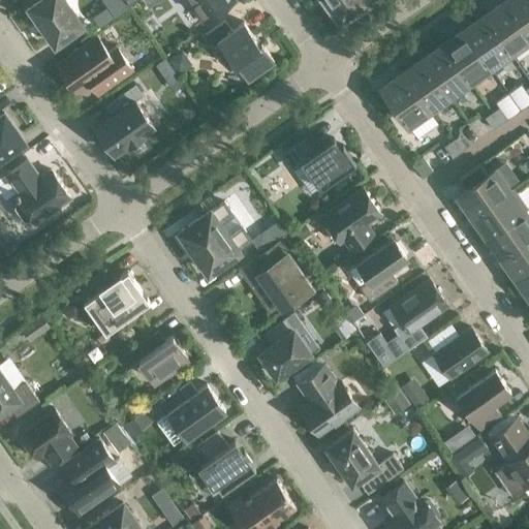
[(55,43),(83,25),(64,0),(38,0),(29,6),(39,22),(39,23),(40,23),(44,28),(43,28),(44,29),(55,43)]
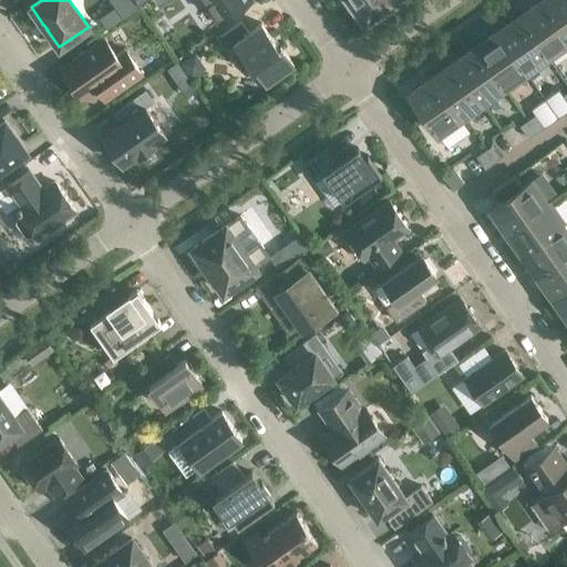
[(111,0),(115,7),(100,18),(107,29),(138,7),(134,0),(111,0)]
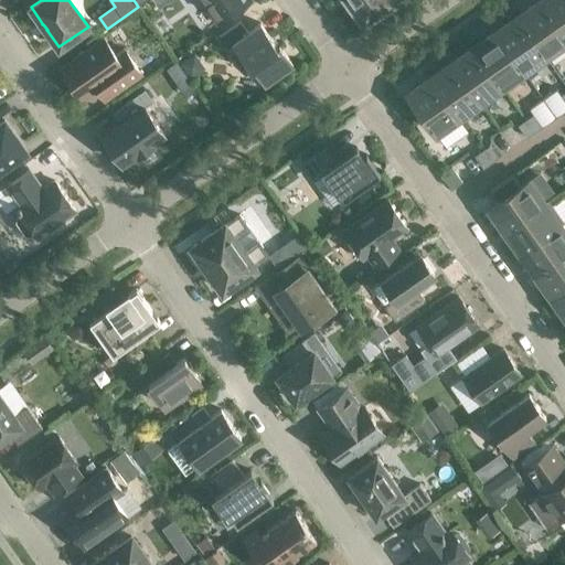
[(201,0),(217,23),(249,0),(201,0)]
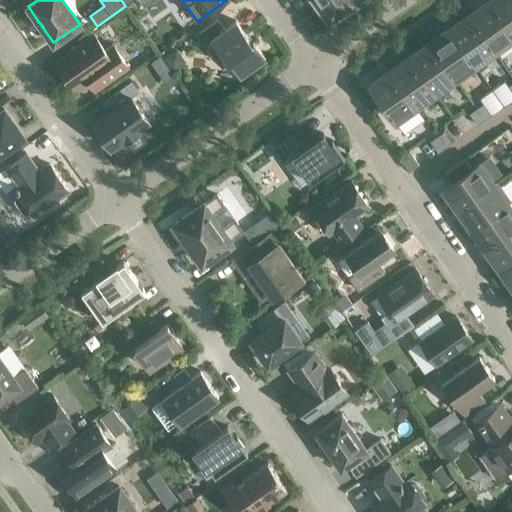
[(315,0),(329,20),(357,1),(356,0),(315,0)]
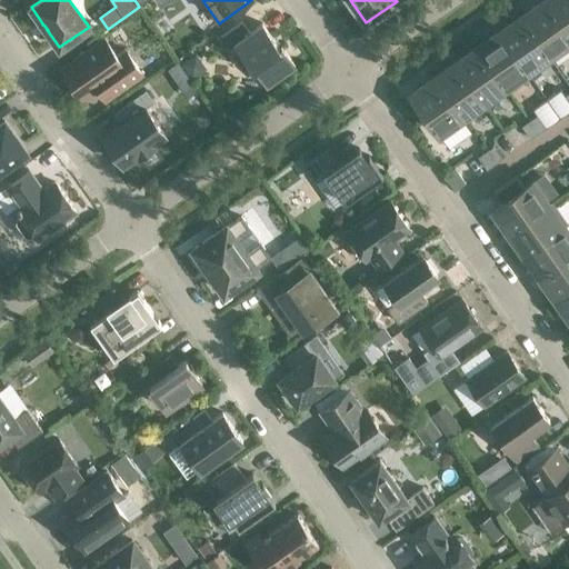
[(568,0),(545,0),(542,1),(568,38),(568,0)]
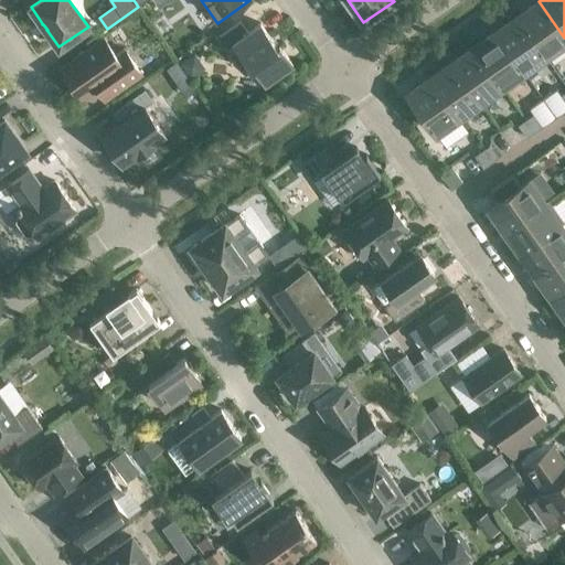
[(564,40),(564,38),(539,1),(518,17),(544,55),(545,55),(564,40)]
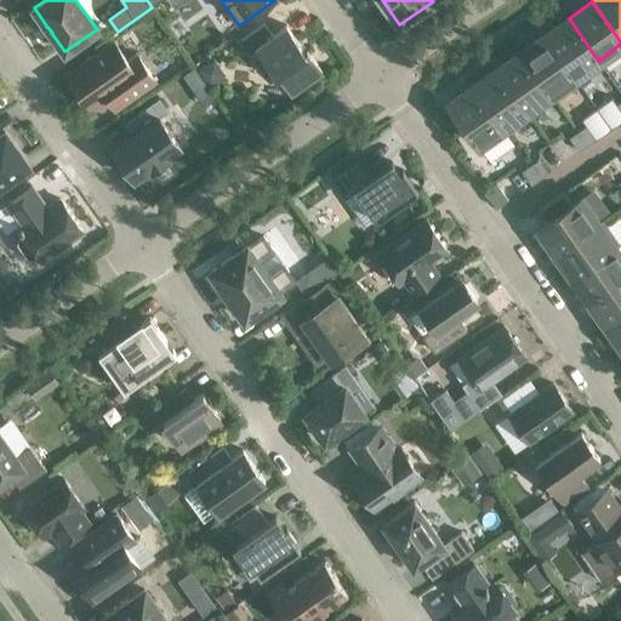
[(603,64),(599,61),(598,61),(569,18),(545,35),(577,83),(603,64)]
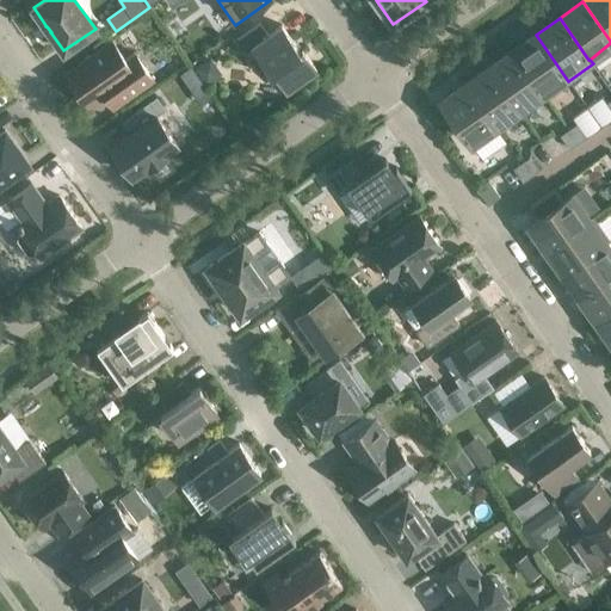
[(287,92),(316,71),(302,49),(300,51),(282,25),(267,35),(259,23),(238,38),(247,51),(253,47),(271,73),(272,72),(287,92)]
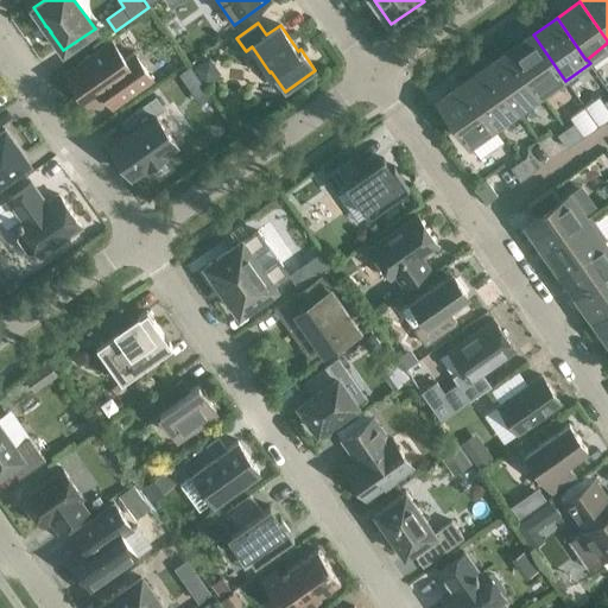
[(511,51),(539,93),(543,97),(565,81),(533,35),(511,51)]
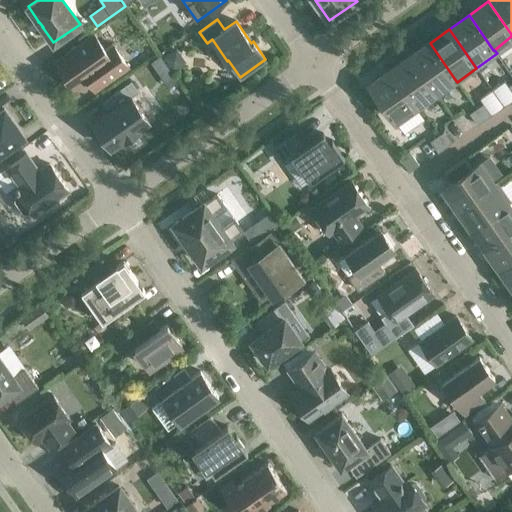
[(105,50),(94,35),(55,62),(74,89),(87,80),(95,92),(96,92),(95,91),(129,68),(112,45),(105,50)]
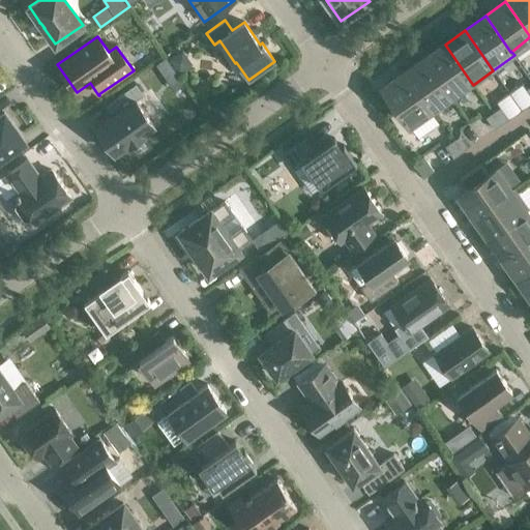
[(452,98),(473,85),(470,81),(445,45),(424,59),(452,98)]
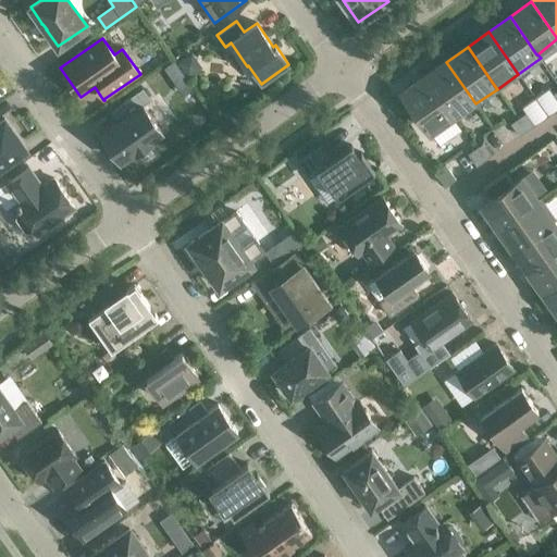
[(198,61),(192,52),(178,62),(188,75),(197,70),(198,61)]
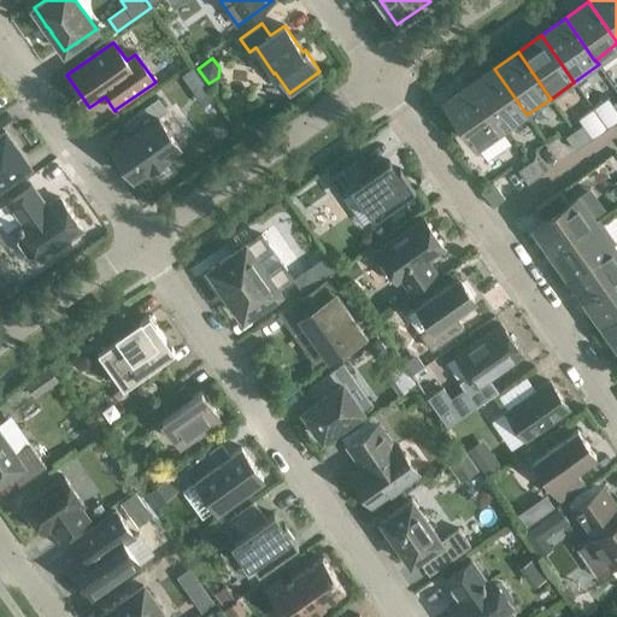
[(200,76),(193,65),(181,74),(189,84),(200,76)]
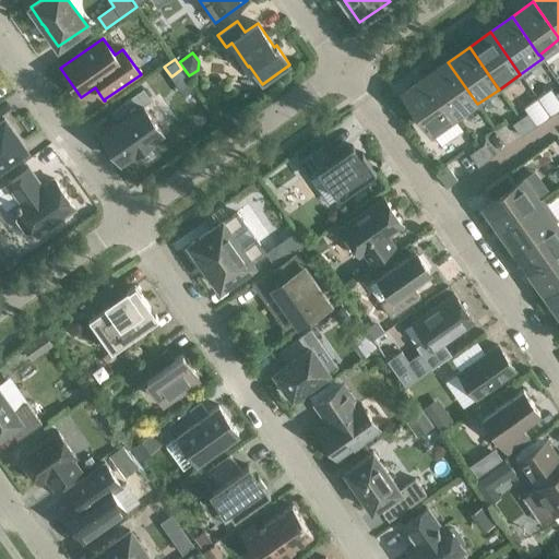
[(477,104),(448,62),(426,76),(456,119),(477,104)]
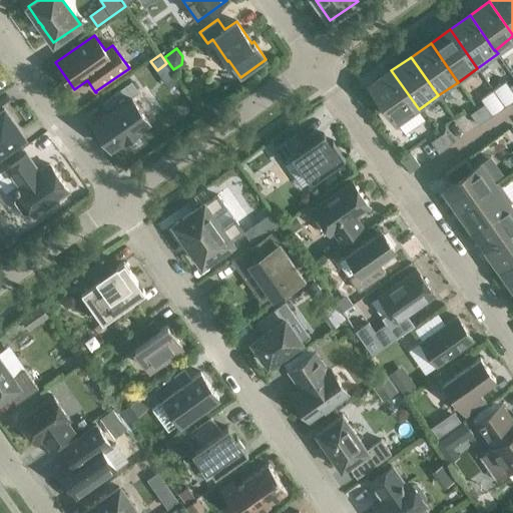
[(419,109),(391,70),(371,85),(378,95),(375,98),(382,108),(386,106),(398,124),(419,109)]
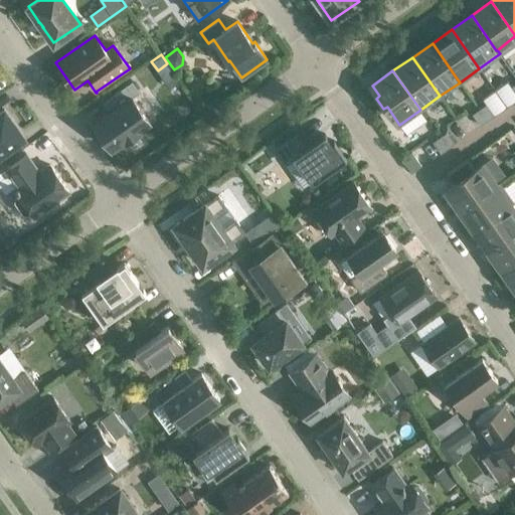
[(118,107),(94,124),(111,148),(125,139),(126,141),(140,131),(138,129),(150,121),(133,98),(140,93),(132,81),(111,97),(118,107)]
